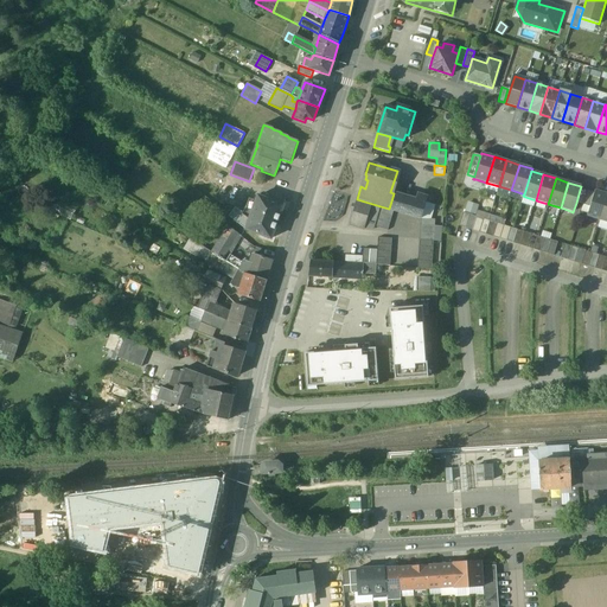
[(580,190),(576,203),(583,205),(587,191),(580,190)]
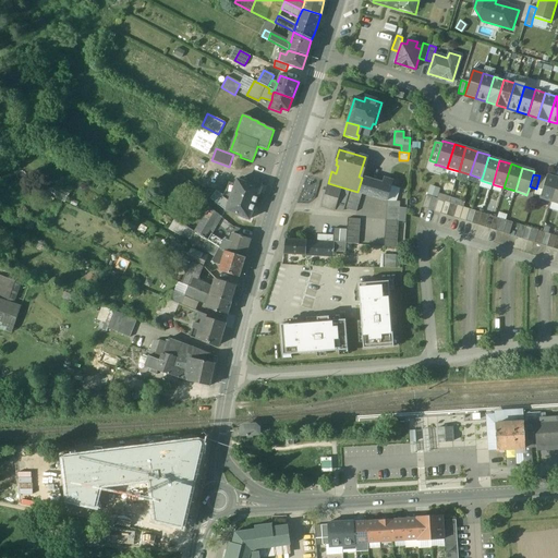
[(546,178),(540,176),(536,189),(542,190),(546,178)]
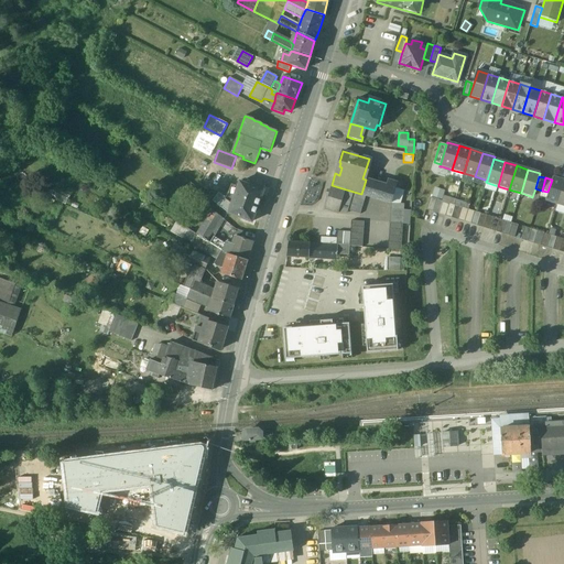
[(563,182),(563,180),(553,177),(552,180),(548,192),(545,201),(548,202),(557,205),(563,182)]
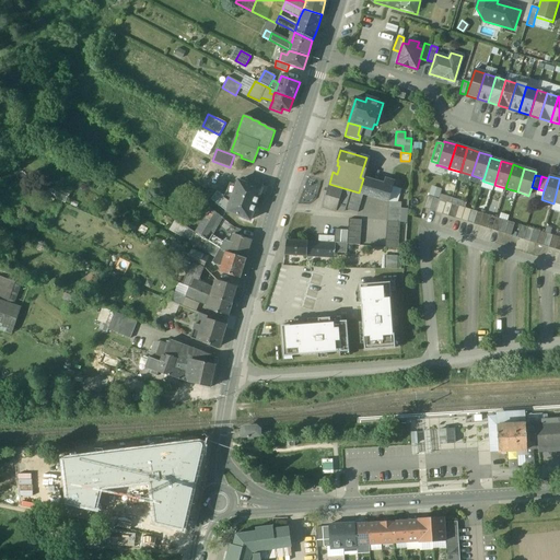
[(385,185),(363,178),(359,193),(363,195),(381,199),(385,185)]
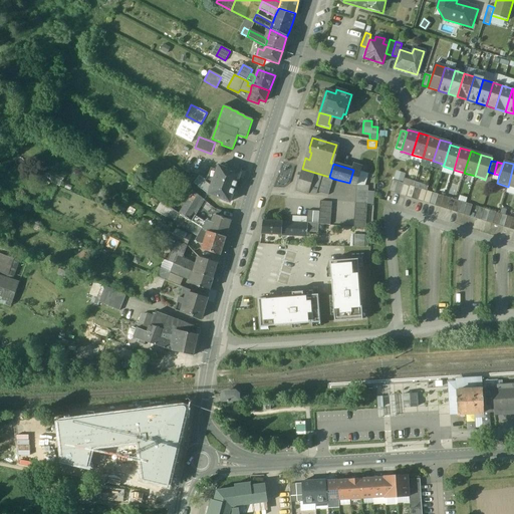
[(239,174),(218,166),(213,181),(211,186),(208,195),(229,203),(239,174)]
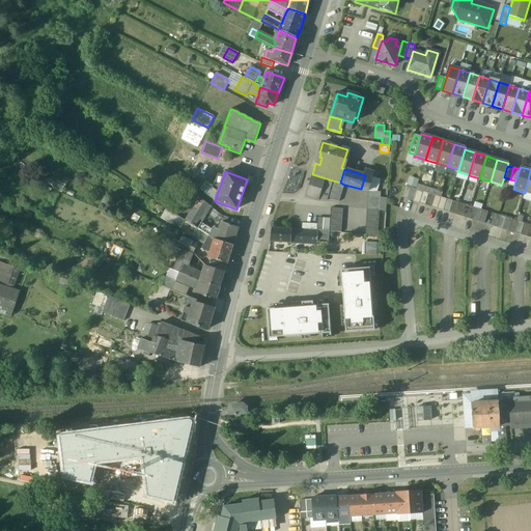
[(333,180),(312,174),(306,197),(318,200),(327,201),(328,198),(333,180)]
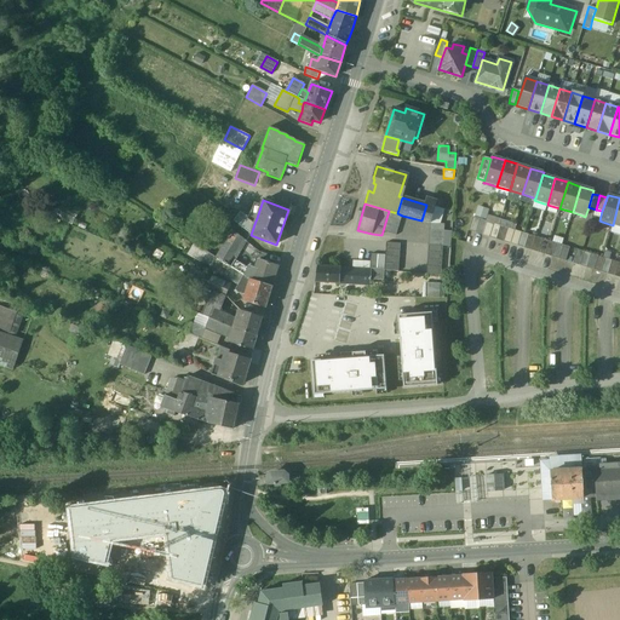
[(426,205),(422,220),(430,223),(435,207),(426,205)]
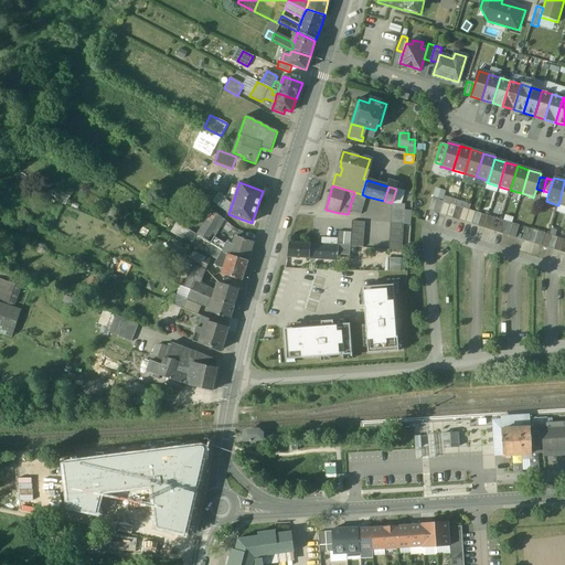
[(435,187),(432,195),(441,200),(445,191),(435,187)]
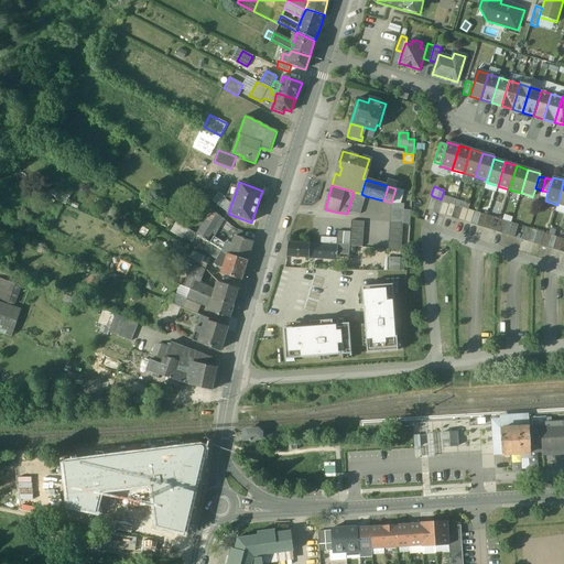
[(361,194),(354,192),(348,210),(360,215),(366,196),(361,194)]
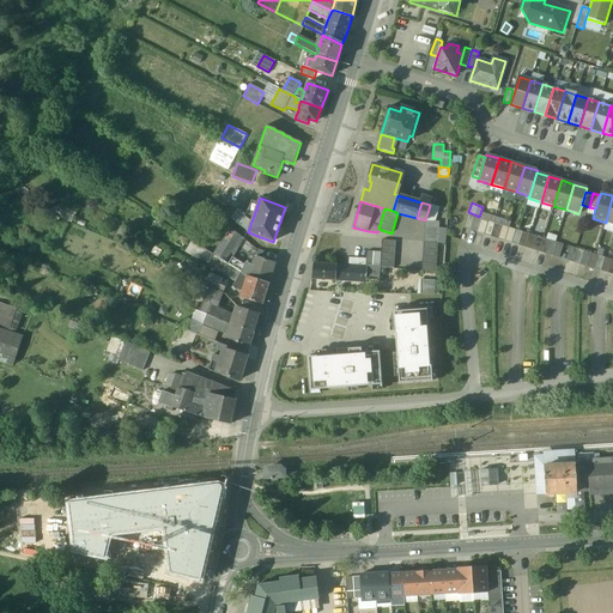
[(236,211),(230,218),(248,232),(252,222),(244,217),(236,211)]
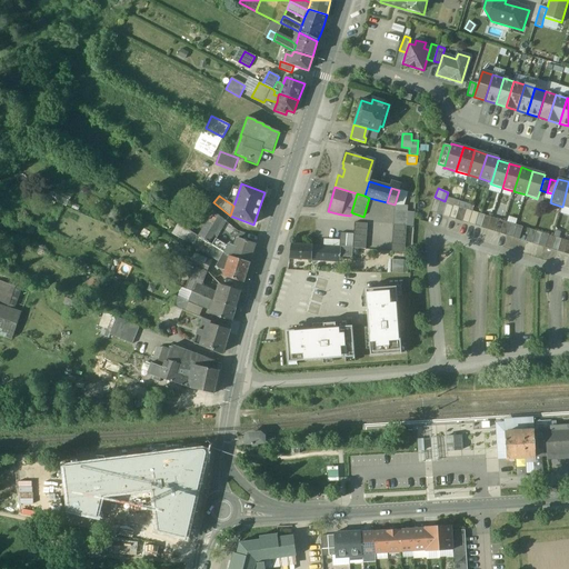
[(236,200),(230,196),(227,201),(233,206),(236,200)]
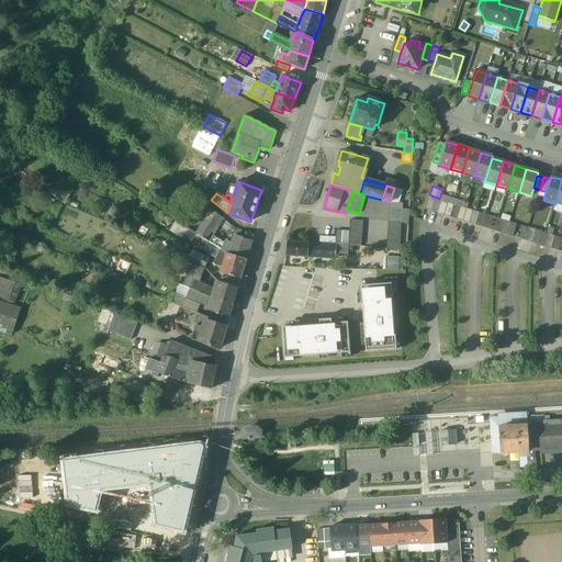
[(435,199),(428,197),(425,210),(430,212),(435,199)]
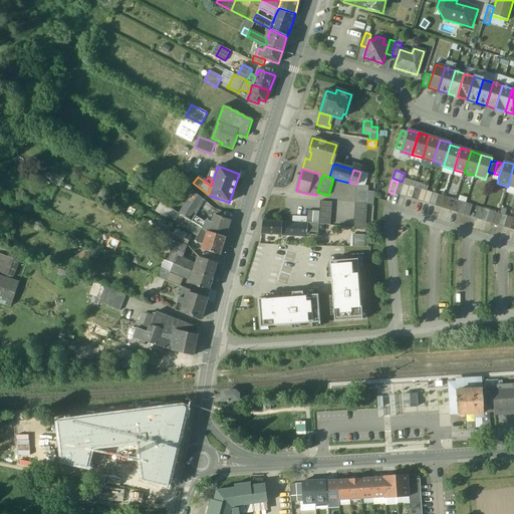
[(398,182),(394,194),(400,195),(403,185),(404,184),(398,182)]
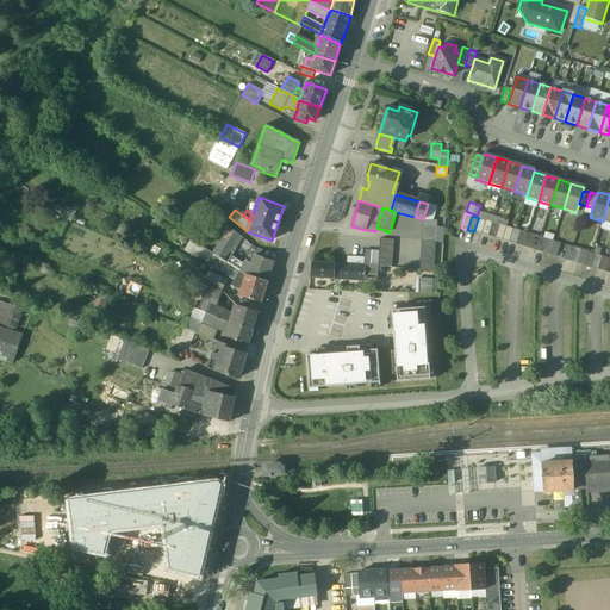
[(485,222),(478,219),(474,231),(481,234),(485,222)]
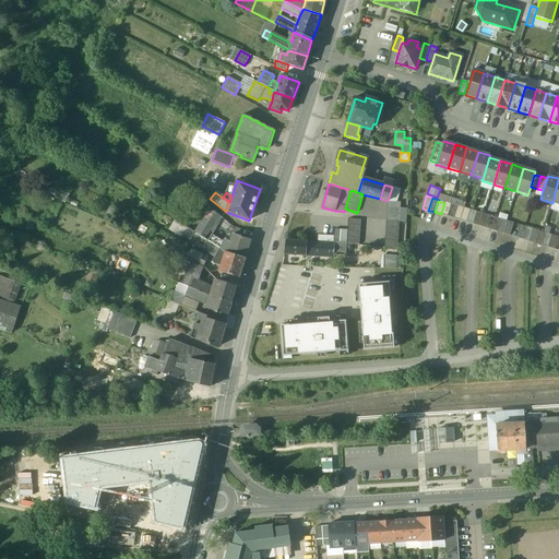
[(401,202),(388,202),(384,248),(397,248),(401,202)]
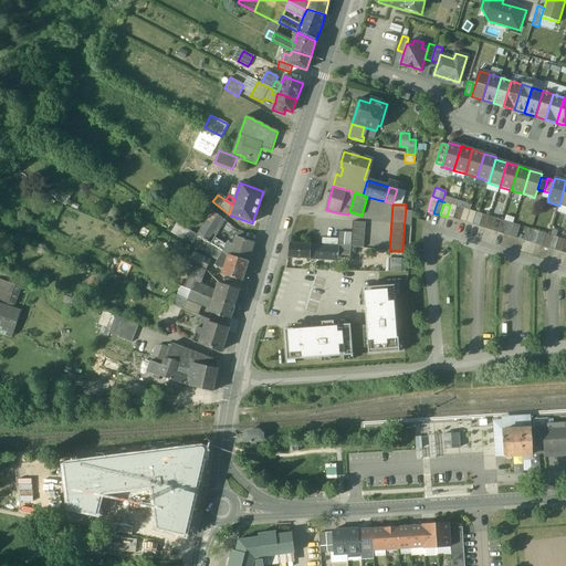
[(457,207),(450,205),(450,206),(447,217),(452,219),(457,207)]
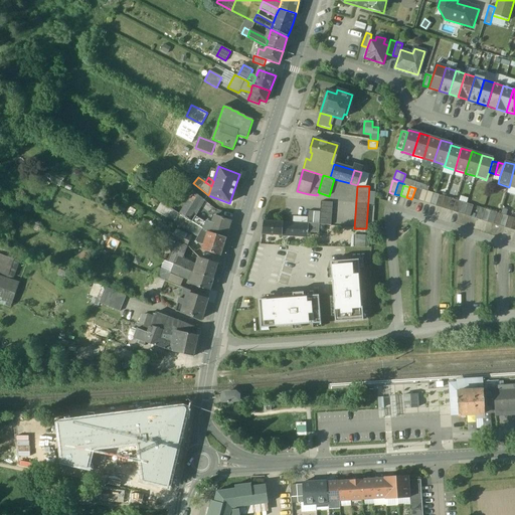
[(415,188),(411,199),(417,201),(421,189),(415,188)]
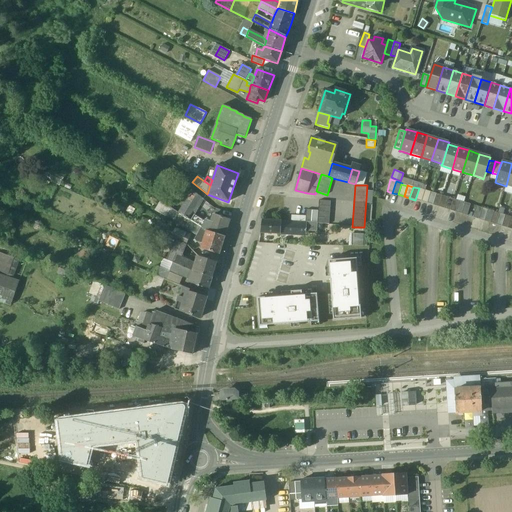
[(425,190),(419,188),(415,200),(421,202),(425,190)]
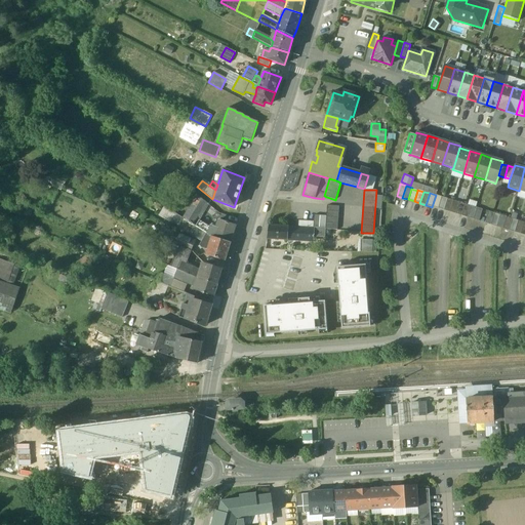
[(441,197),(436,195),(432,207),(438,208),(441,197)]
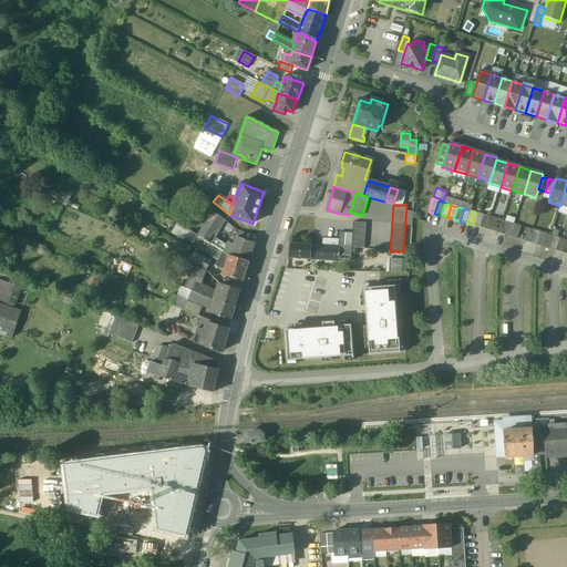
[(202,230),(198,236),(207,243),(210,237),(212,238),(223,219),(213,212),(202,230)]
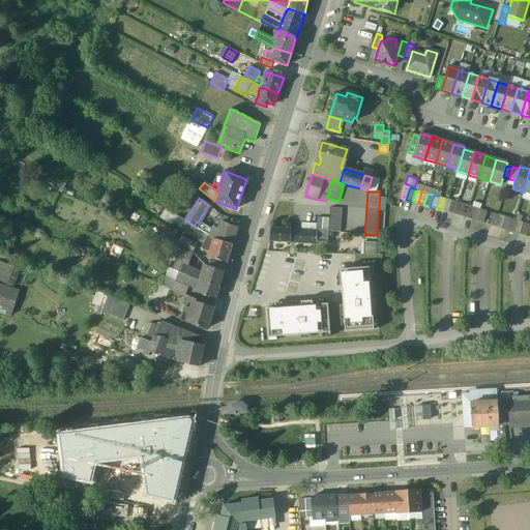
[(451,201),(445,199),(442,210),(447,212),(451,201)]
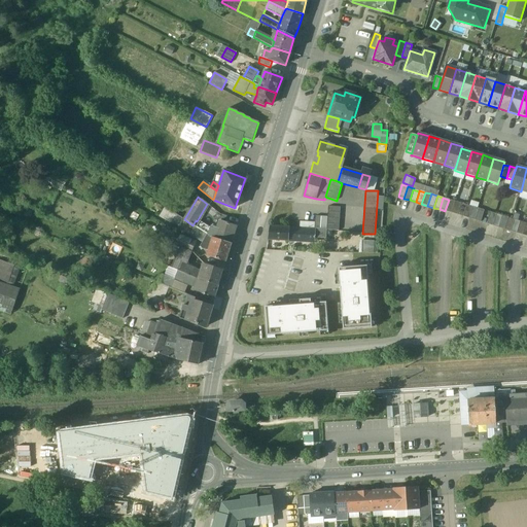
[(455,202),(449,200),(445,211),(451,213),(455,202)]
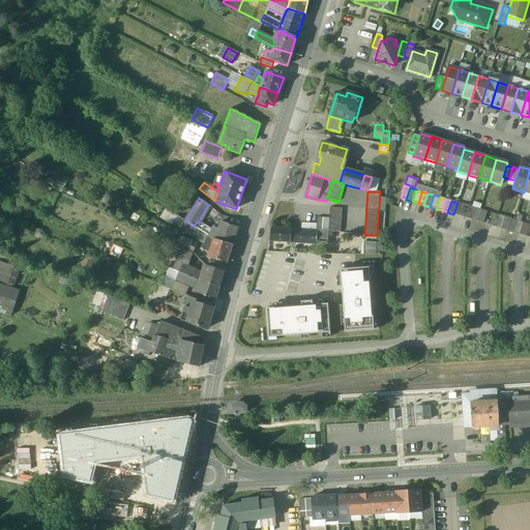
[(463,204),(458,203),(453,214),(460,216),(463,204)]
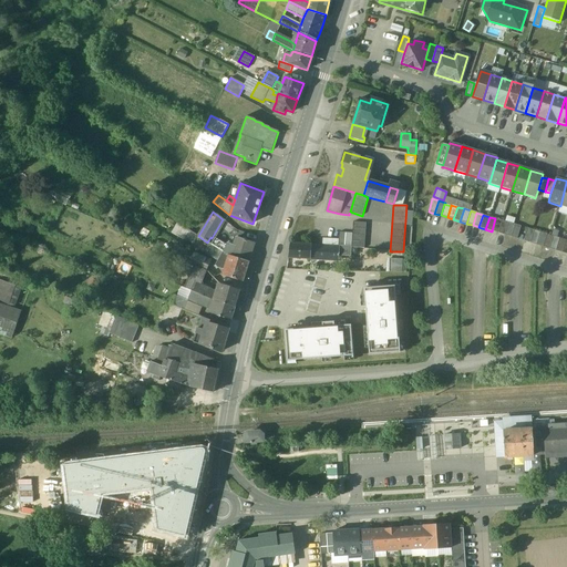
[(502,220),(495,218),(492,232),(498,234),(502,220)]
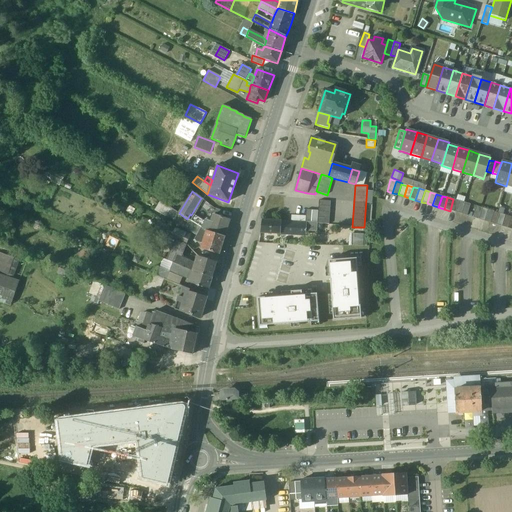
[(459,201),(453,199),(450,211),(455,212),(459,201)]
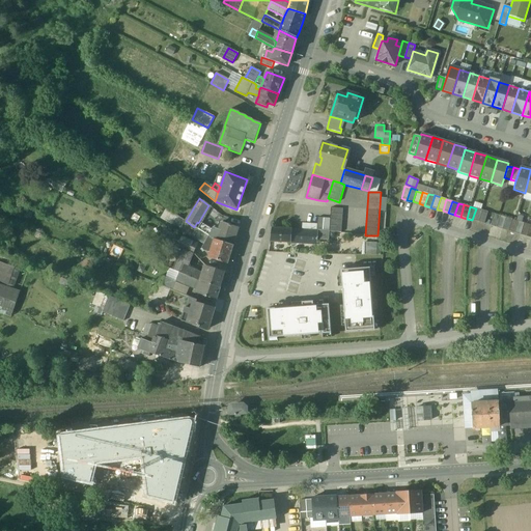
[(343,208),(330,208),(330,218),(329,231),(342,232),(343,208)]
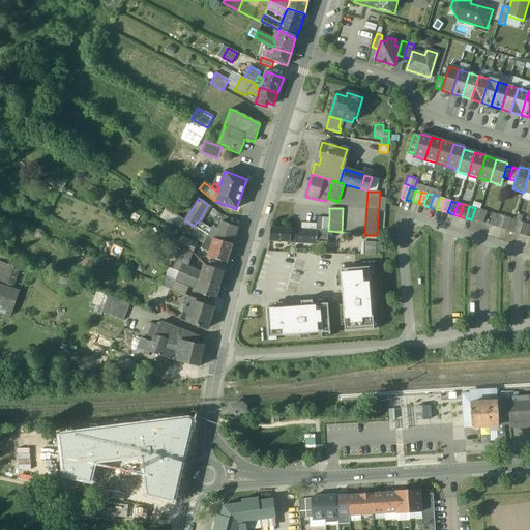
[(481,210),(475,208),(471,219),(477,222),(481,210)]
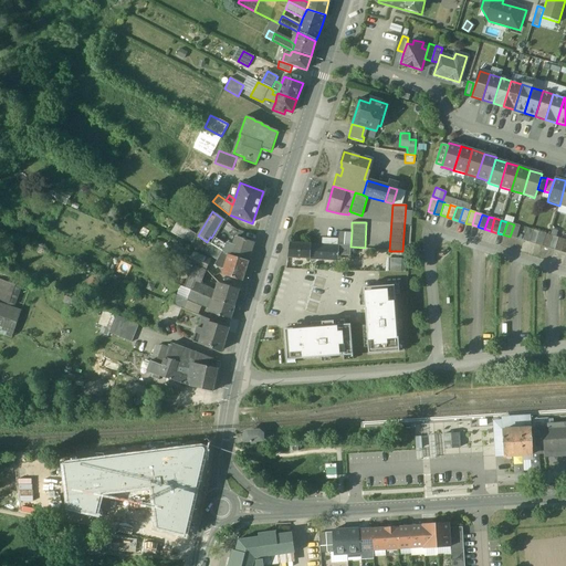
[(514,224),(510,237),(516,239),(520,226),(514,224)]
